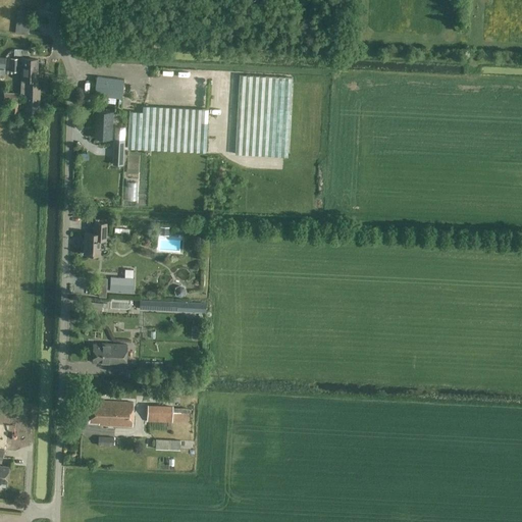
[(14,32),(28,33),(29,21),(15,20),(14,32)]
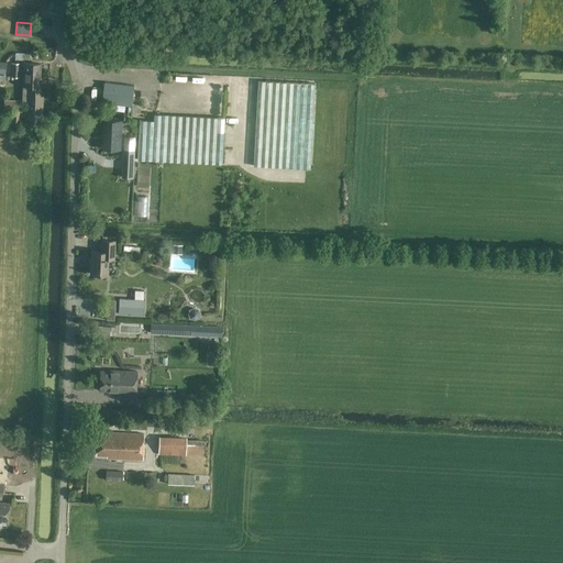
[(396,50),(403,41),(396,35),(389,44),(396,50)]
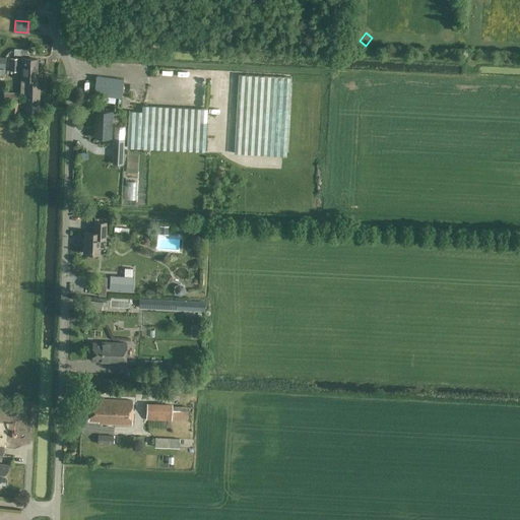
[(21,82),(37,83),(38,59),(21,59),(21,82)]
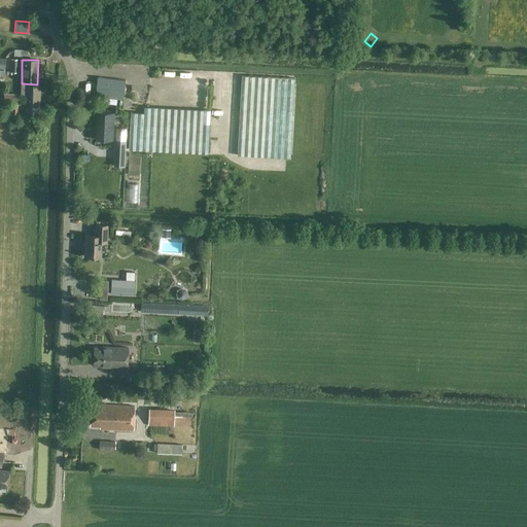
[(215,79),(210,154),(290,159),(295,78),(242,76),(242,74),(227,73),(227,80),(215,79)]
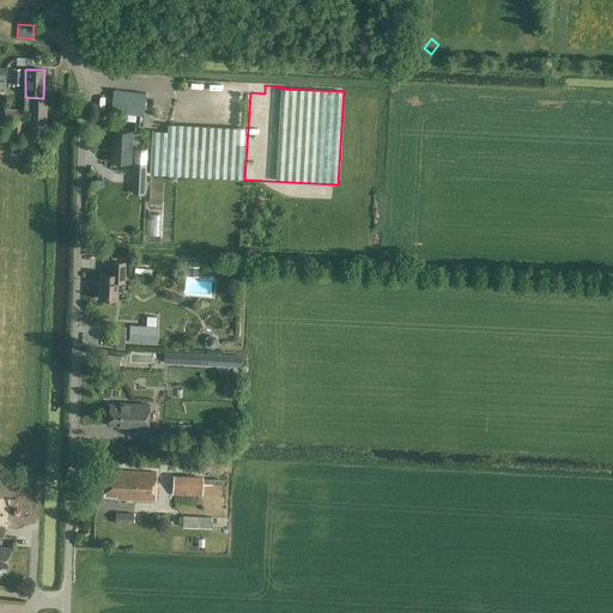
[(146,93),(115,90),(111,111),(144,115),(146,93)]
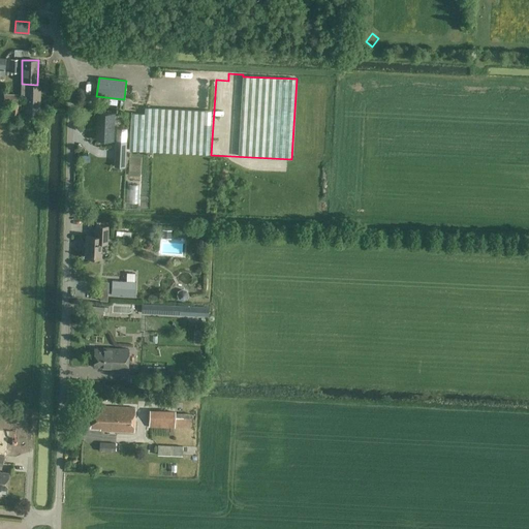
[(37,85),(22,84),(21,95),(25,95),(24,116),(39,116),(40,90),(37,90),(37,85)]
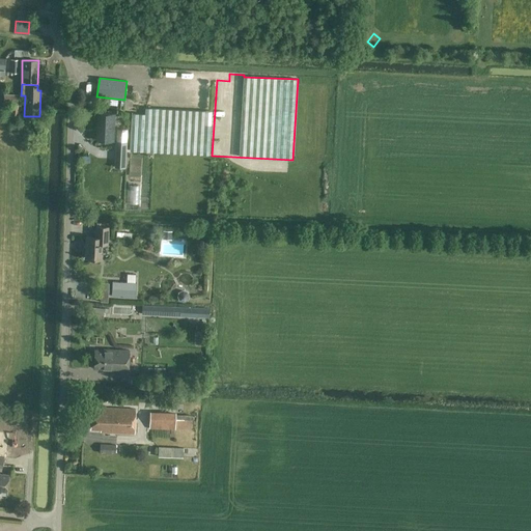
[(3,94),(3,103),(18,104),(19,95),(3,94)]
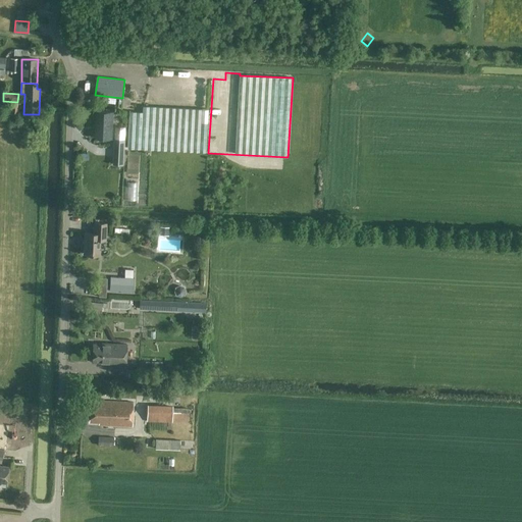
[(18,103),(7,102),(7,113),(17,114),(18,103)]
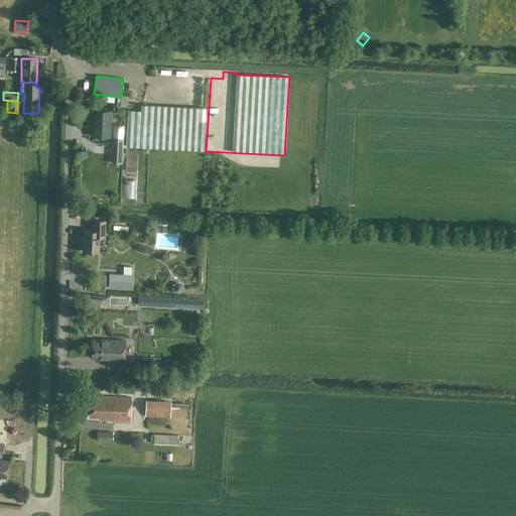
[(129,110),(127,146),(205,150),(206,120),(207,120),(208,109),(141,105),(141,111),(129,110)]
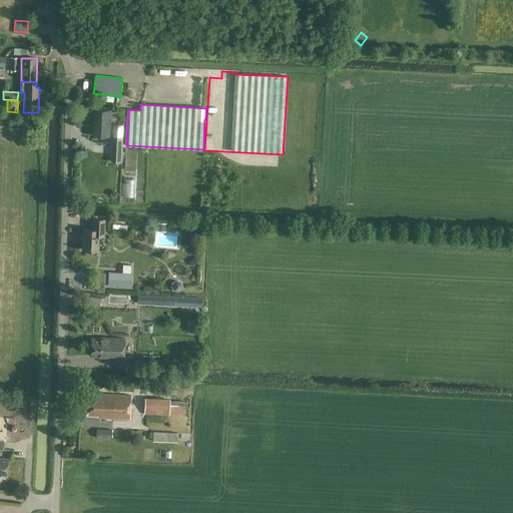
[(108,135),(110,110),(97,109),(95,135),(108,135)]
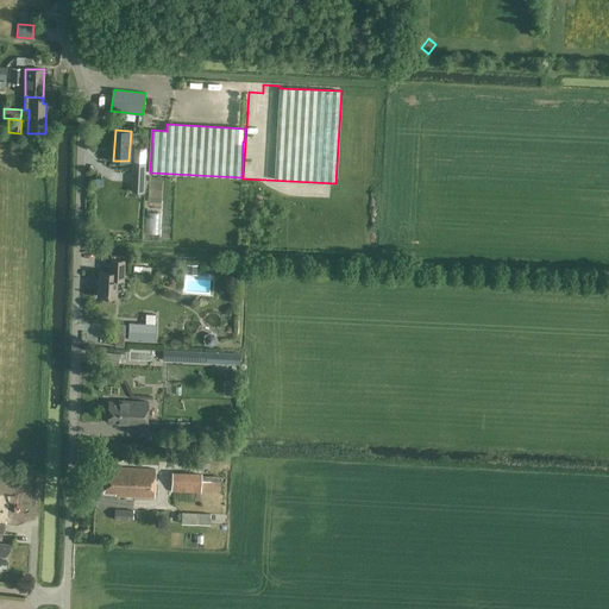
[(135,193),(144,194),(146,148),(138,148),(138,159),(135,159),(133,181),(135,181),(135,193)]
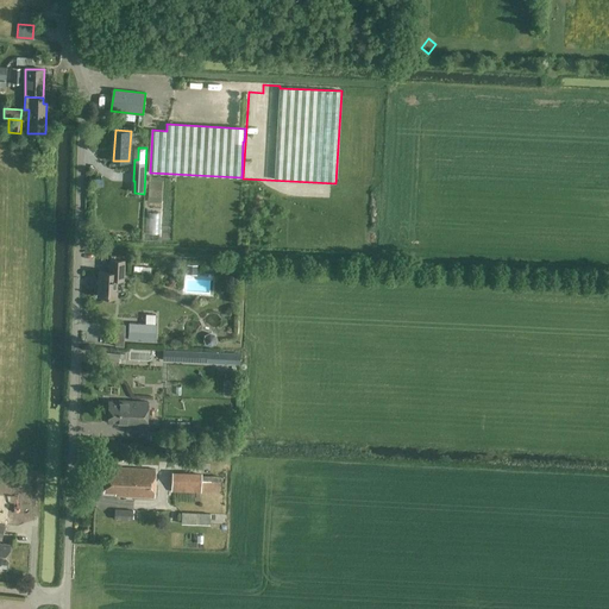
[(255,183),(253,205),(268,206),(269,184),(255,183)]
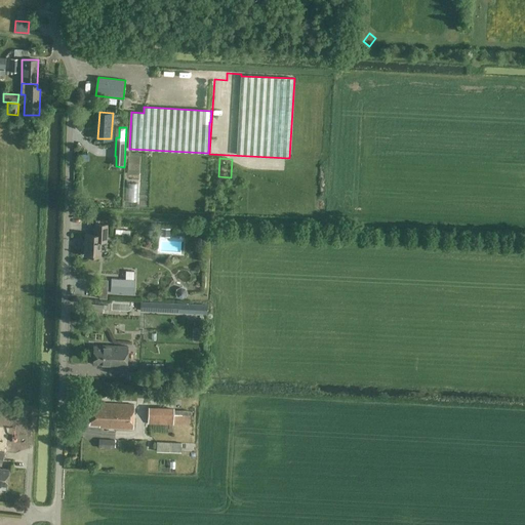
[(106,241),(107,225),(94,224),(94,235),(85,235),(84,255),(99,256),(101,241),(106,241)]
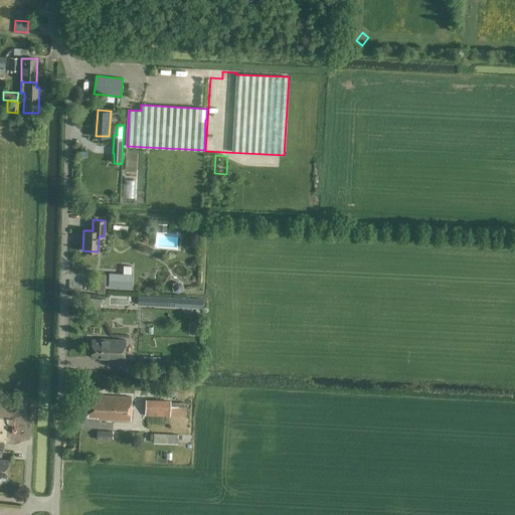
[(158,236),(158,248),(182,248),(182,230),(168,230),(168,222),(158,222),(158,236)]
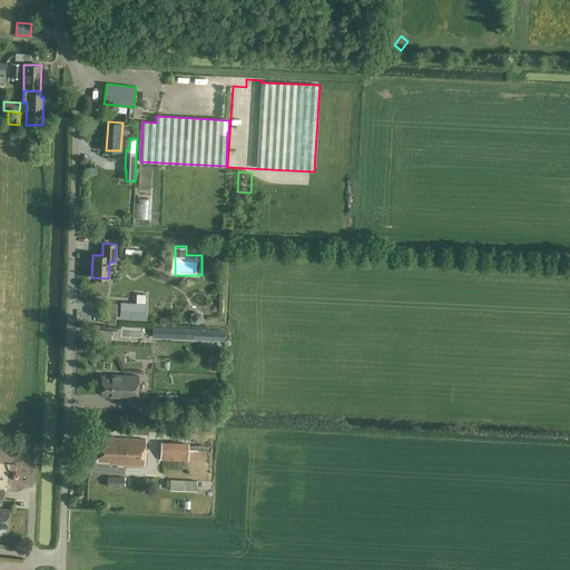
[(109,303),(107,324),(115,324),(117,304),(109,303)]
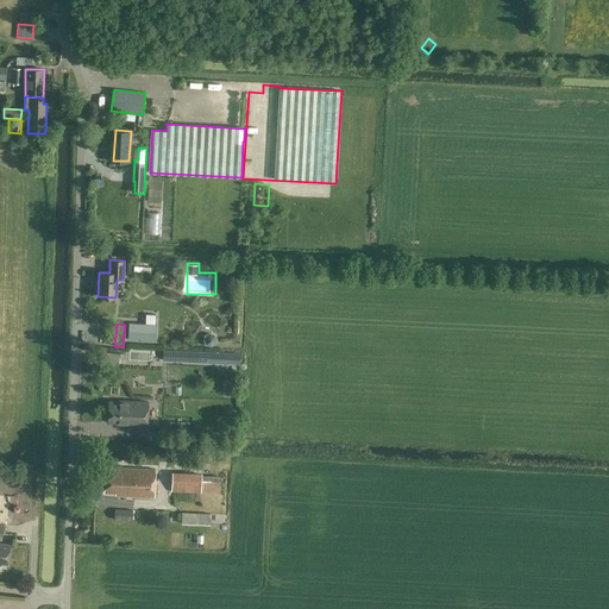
[(163,360),(205,363),(205,352),(163,350),(163,360)]
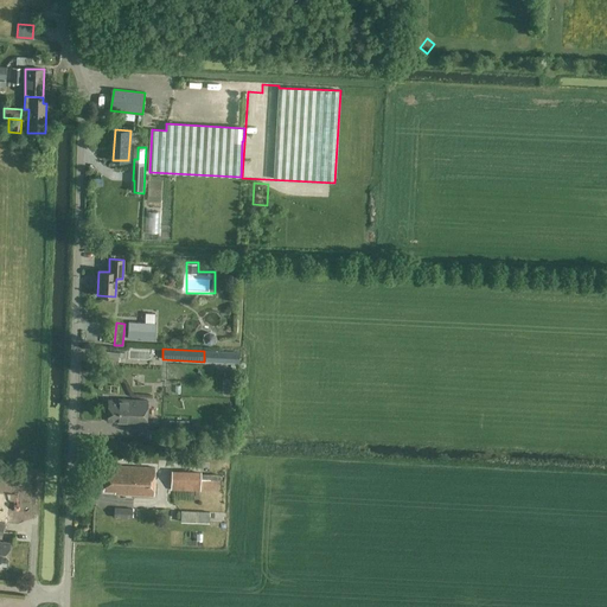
[(103,352),(102,363),(117,364),(117,352),(103,352)]
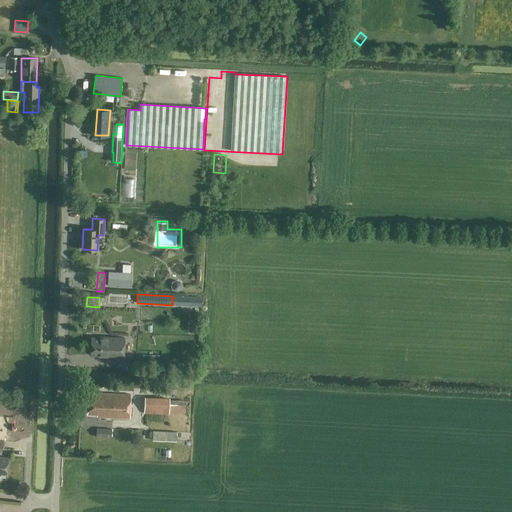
[(99,356),(123,358),(124,338),(100,336),(100,337),(91,337),(90,355),(99,355),(99,356)]
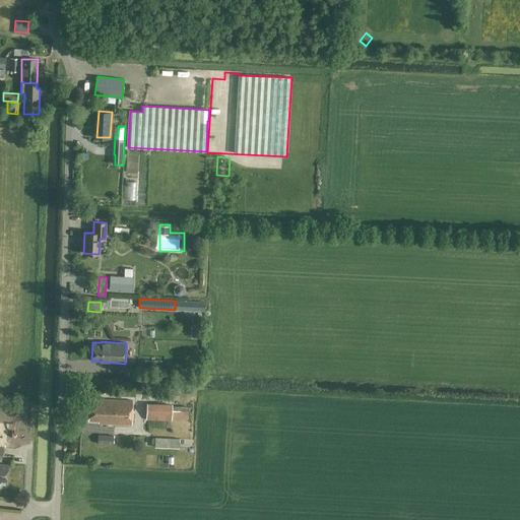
[(131,425),(132,400),(94,399),(94,401),(89,401),(88,420),(98,420),(98,424),(131,425)]
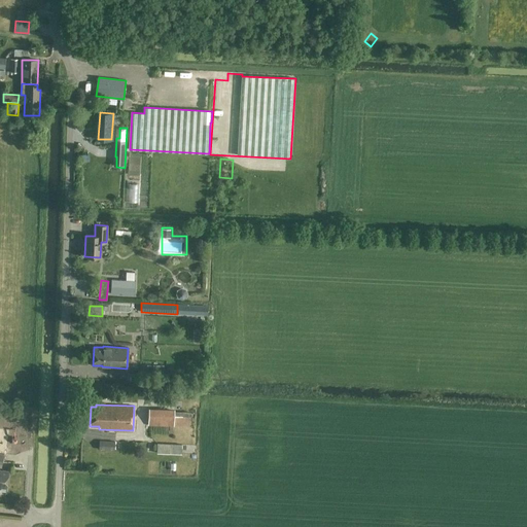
[(148,425),(174,426),(189,427),(189,412),(174,412),(174,411),(148,410),(148,425)]
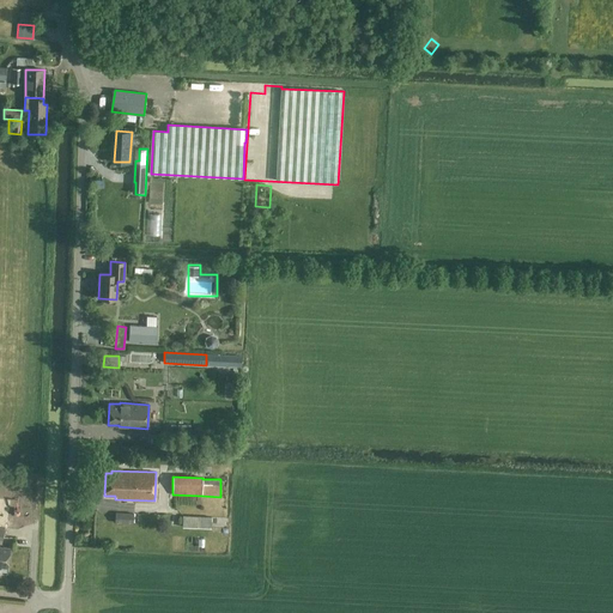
[(133,514),(115,513),(114,523),(133,525),(133,514)]
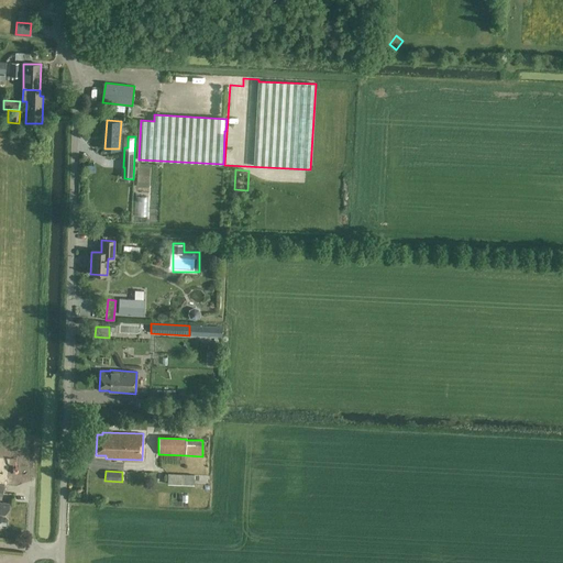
[(195,475),(167,474),(167,484),(194,485),(195,475)]
